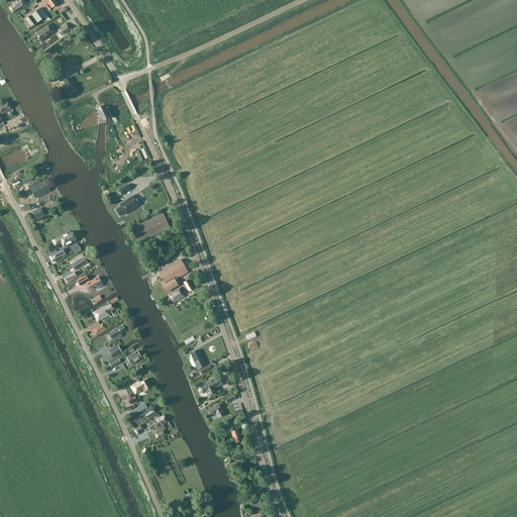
[(13,6),(9,8),(13,13),(25,4),(22,0),(14,0),(15,1),(15,2),(12,4),(13,6)]
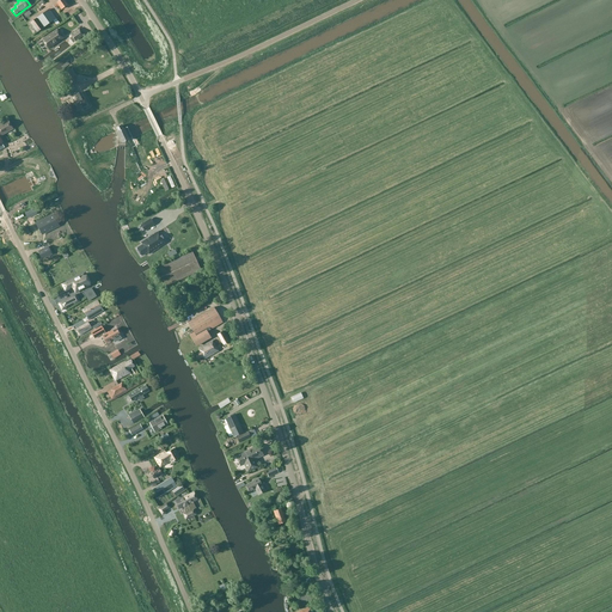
[(61,0),(57,4),(54,6),(56,8),(60,6),(62,10),(67,6),(62,0),(61,0)]
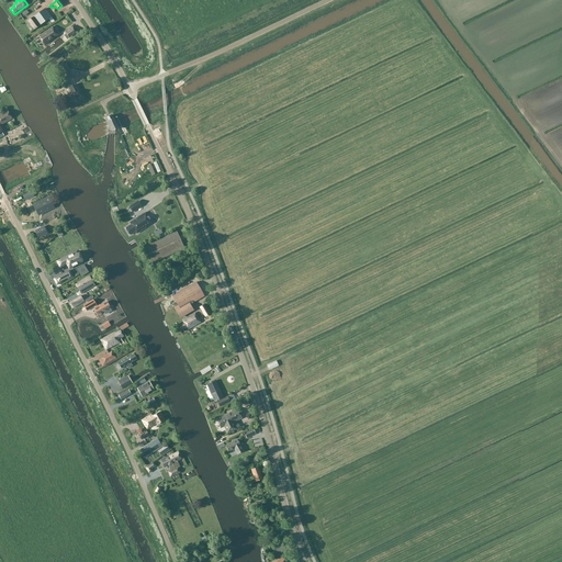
[(46,9),(27,21),(34,31),(52,18),(46,9)]
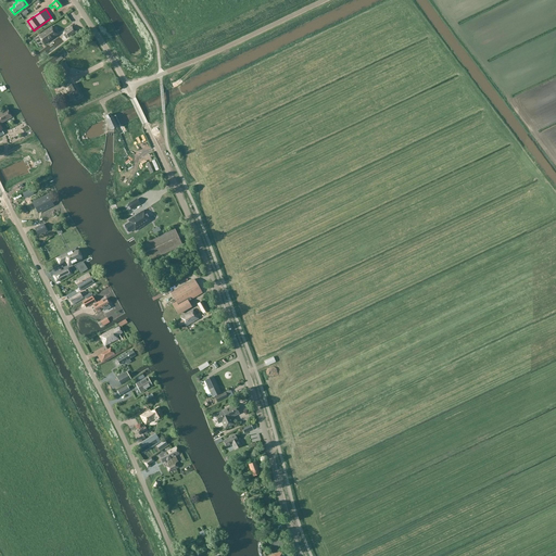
[(76,33),(72,26),(64,32),(70,38),(76,33)]
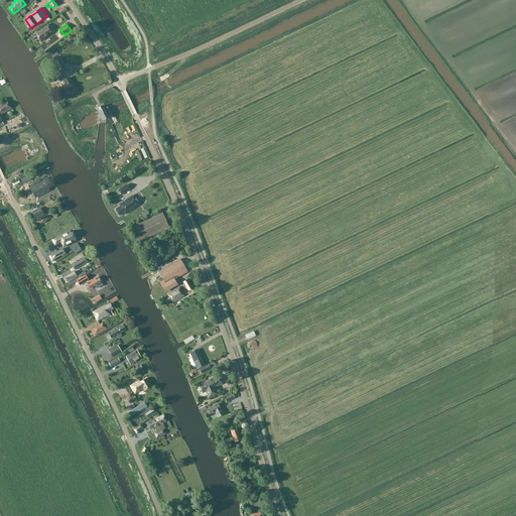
[(48,25),(36,34),(41,40),(53,32),(48,25)]
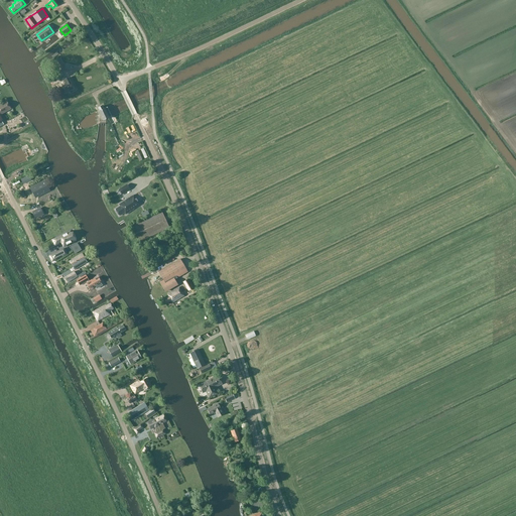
[(59,71),(65,68),(58,58),(54,61),(59,71)]
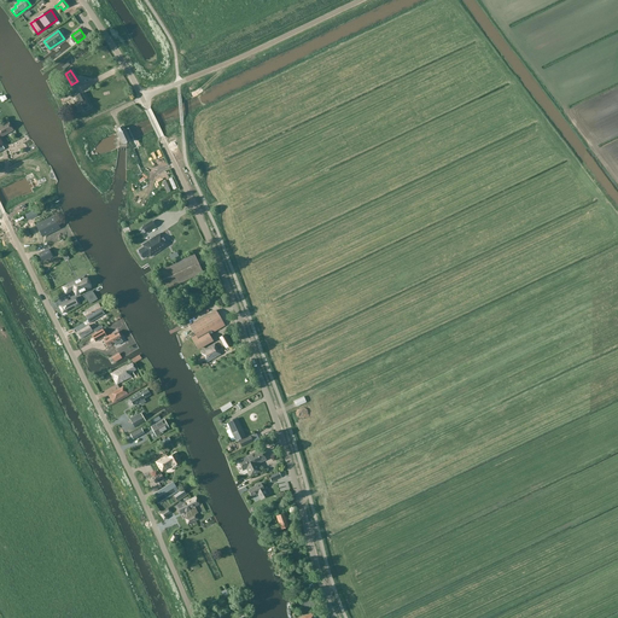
[(79,112),(88,108),(81,94),(76,97),(79,103),(75,104),(79,112)]
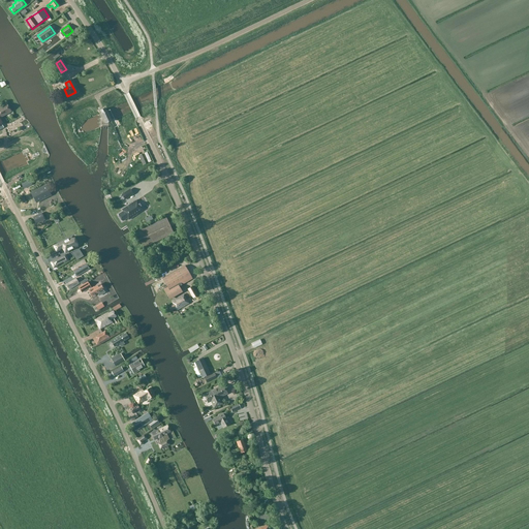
[(0,130),(4,128),(2,124),(0,119),(0,117),(2,117),(2,116),(10,112),(6,104),(0,107),(0,130)]
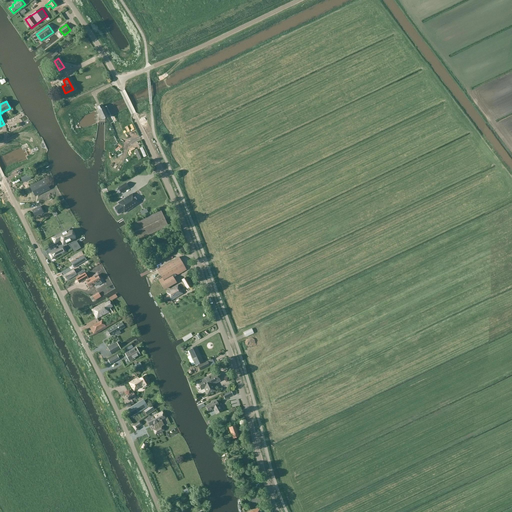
[(101,105),(97,108),(99,111),(98,111),(100,115),(102,120),(108,117),(106,112),(104,108),(103,109),(101,105)]
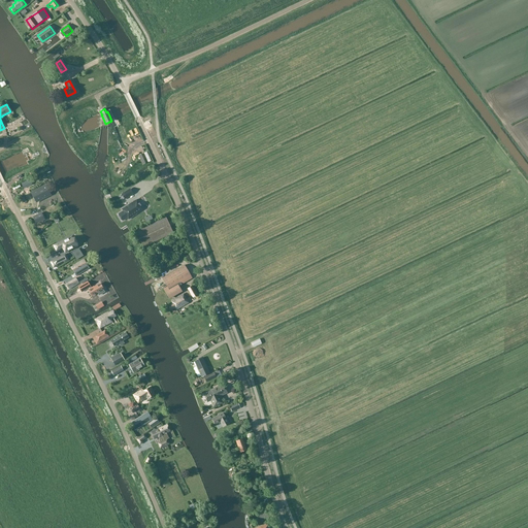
[(30,180),(22,184),(24,189),(32,185),(30,180)]
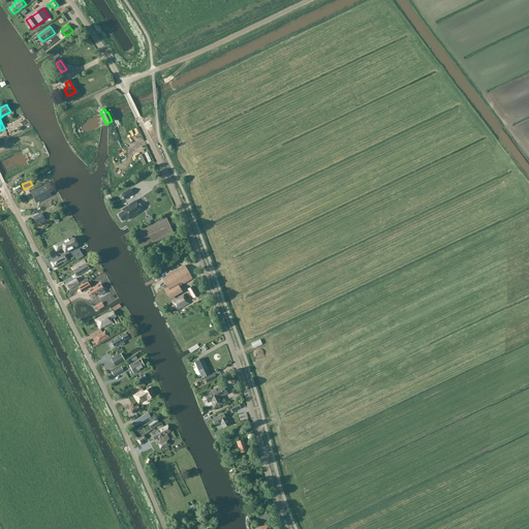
[(33,193),(37,201),(40,199),(41,200),(47,198),(45,196),(51,194),(47,187),(33,193)]
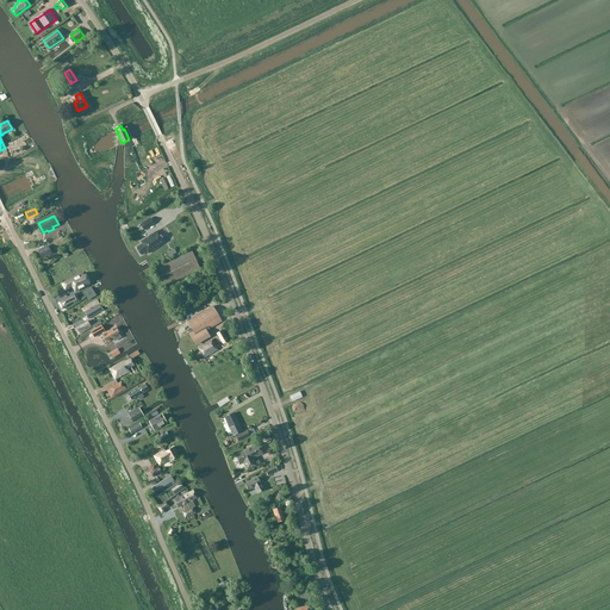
[(142,242),(143,244),(136,249),(141,255),(147,250),(149,254),(166,243),(165,242),(178,234),(170,223),(142,242)]
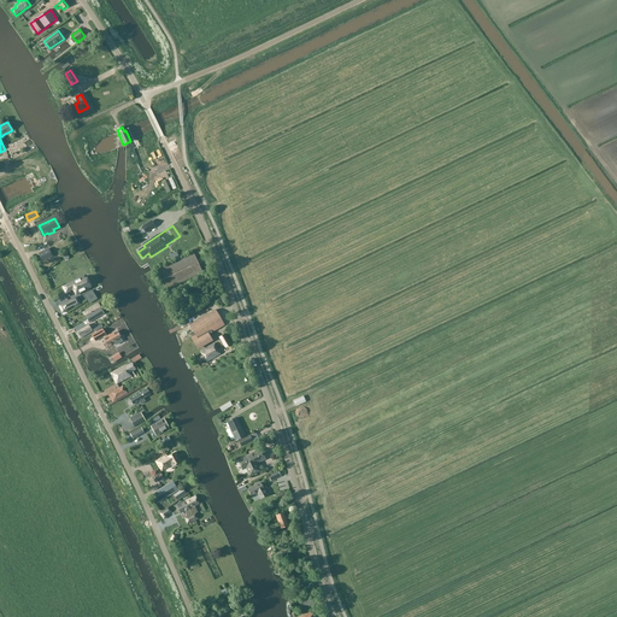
[(42,263),(53,258),(48,250),(39,254),(42,263)]
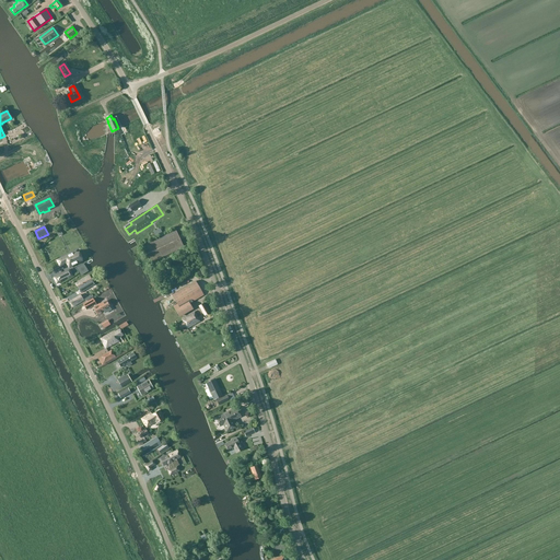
[(176,231),(143,247),(150,263),(184,247),(176,231)]
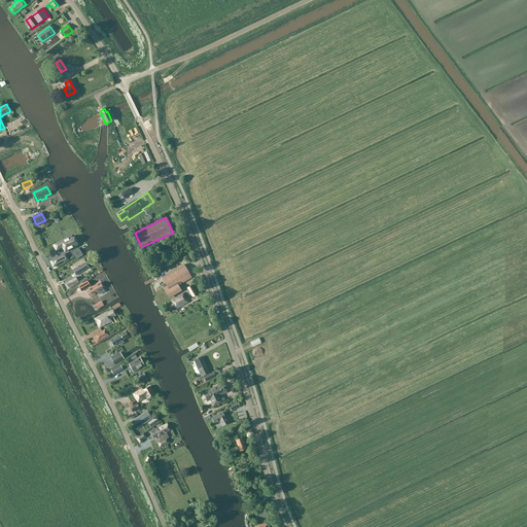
[(65,249),(66,248),(68,251),(73,248),(72,246),(77,244),(75,239),(70,242),(68,238),(63,240),(63,241),(55,245),(58,250),(64,247),(65,249)]
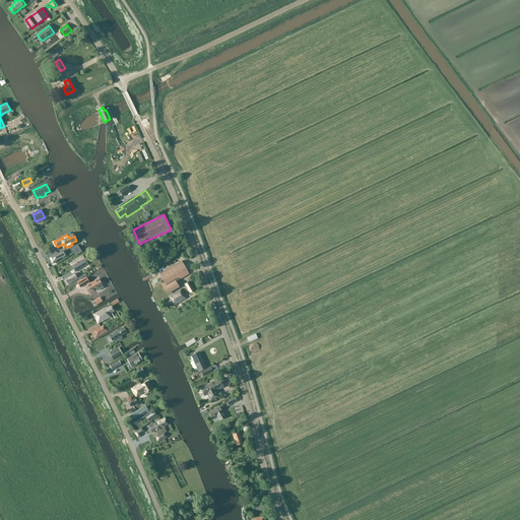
[(75,247),(71,249),(75,256),(79,254),(75,247)]
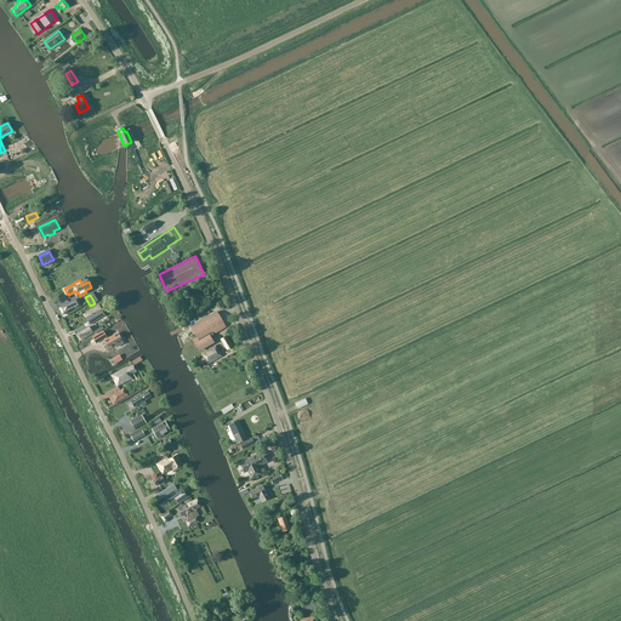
[(80,306),(77,300),(67,305),(70,312),(80,306)]
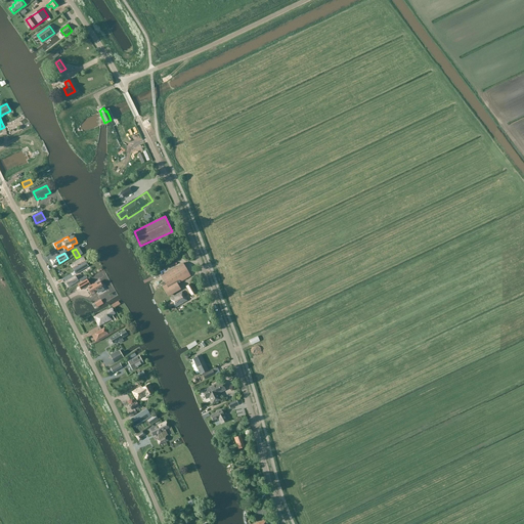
[(71,266),(76,274),(89,267),(83,258),(71,266)]
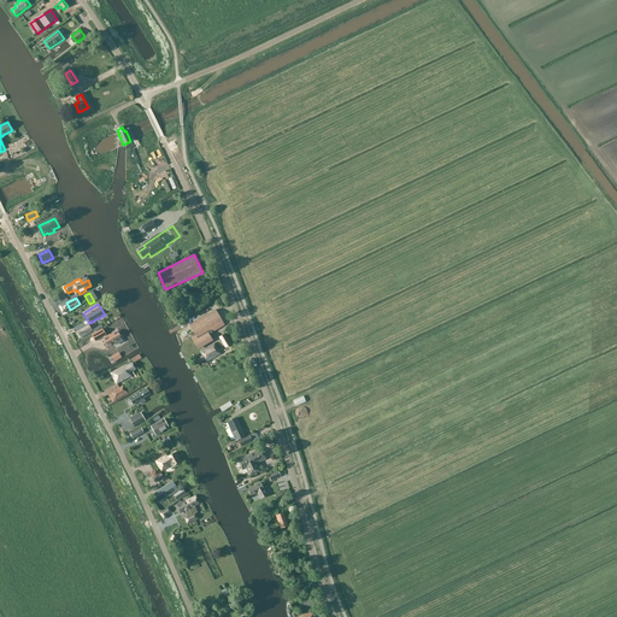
[(189,325),(195,336),(191,339),(197,350),(212,341),(209,335),(224,325),(216,310),(189,325)]
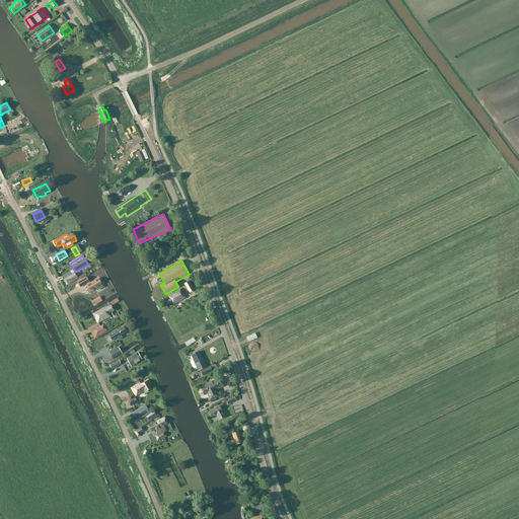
[(65,279),(68,284),(69,285),(75,281),(78,279),(77,278),(75,273),(65,279)]
